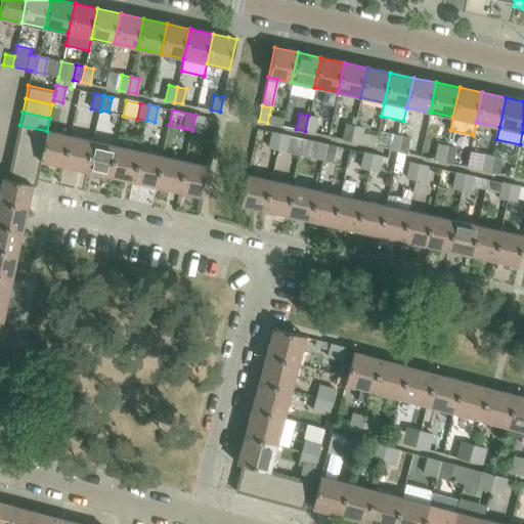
[(201,132),(204,117),(195,115),(192,130),(201,132)]
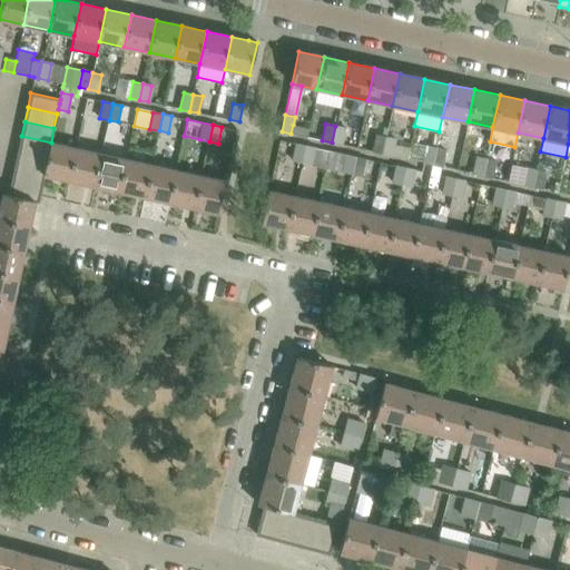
[(291,134),(306,137),(308,128),(293,125),(291,134)]
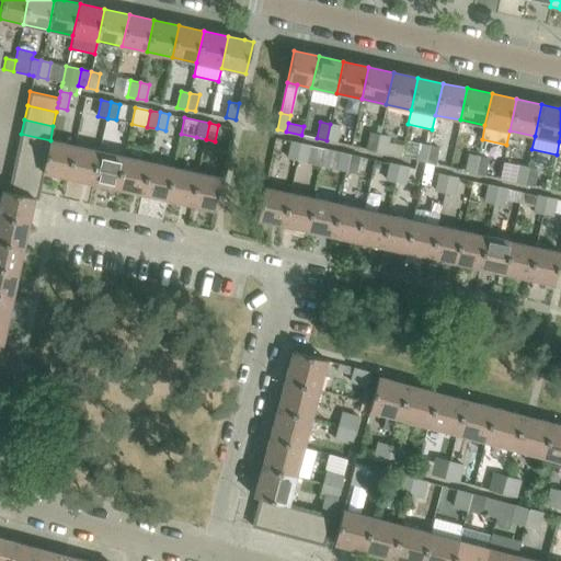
[(339,126),(330,124),(327,140),(335,141),(339,126)]
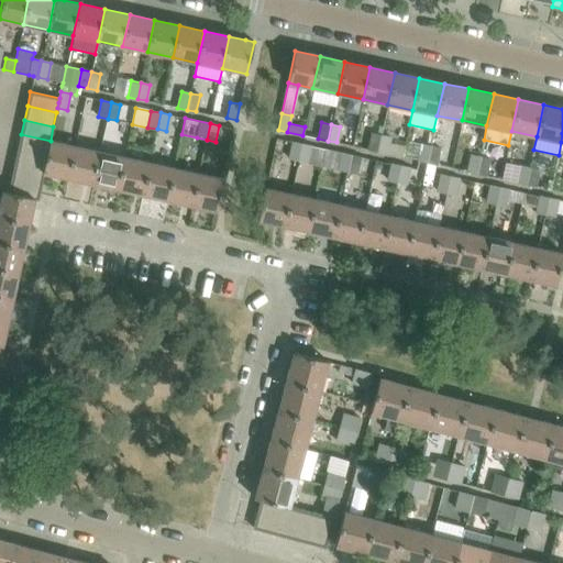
[(367,150),(377,151),(381,134),(371,133),(367,150)]
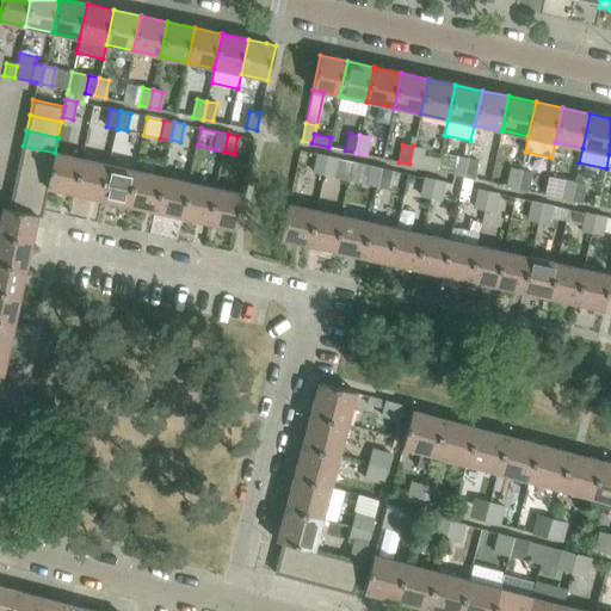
[(23,146),(19,162),(51,168),(55,153),(23,146)]
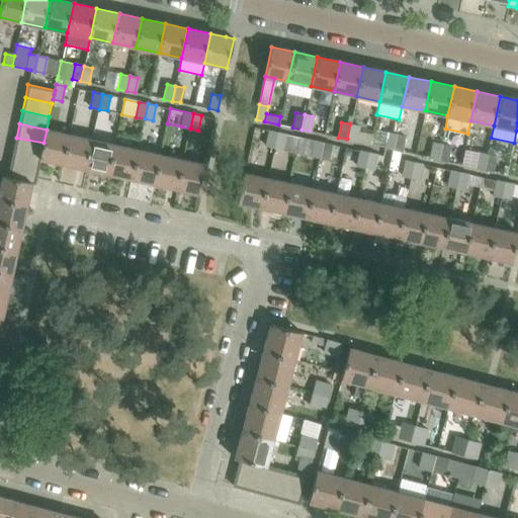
[(359,125),(350,123),(347,139),(355,141),(359,125)]
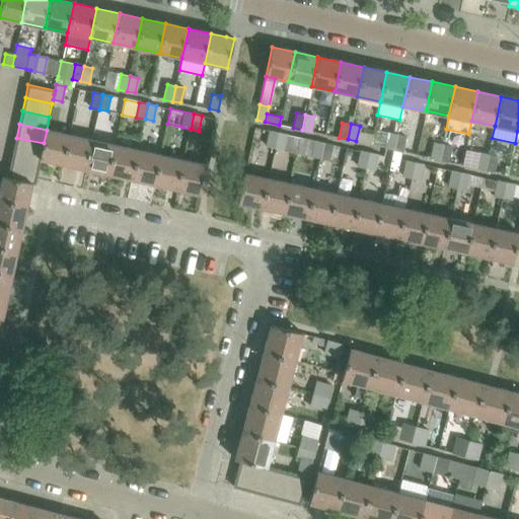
[(41,157),(41,159),(63,164),(69,135),(47,130),(44,143),(41,157)]
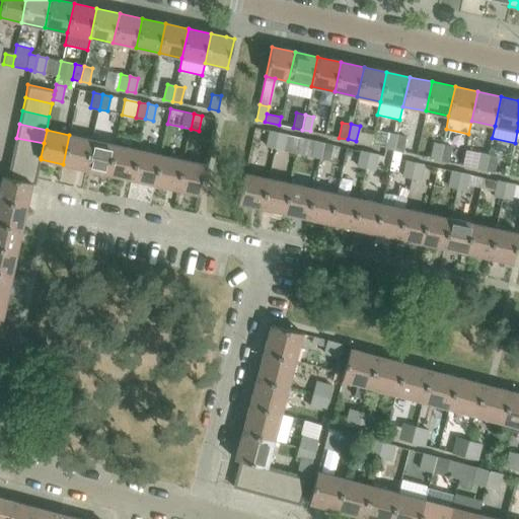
[(266,145),(275,147),(278,132),(270,130),(266,145)]
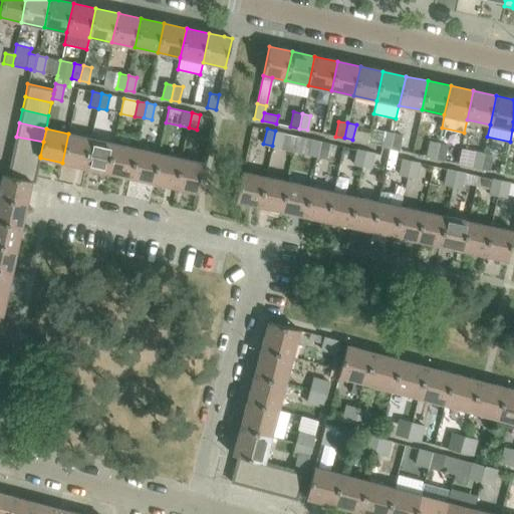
[(284,133),(275,131),(272,146),(281,148),(284,133)]
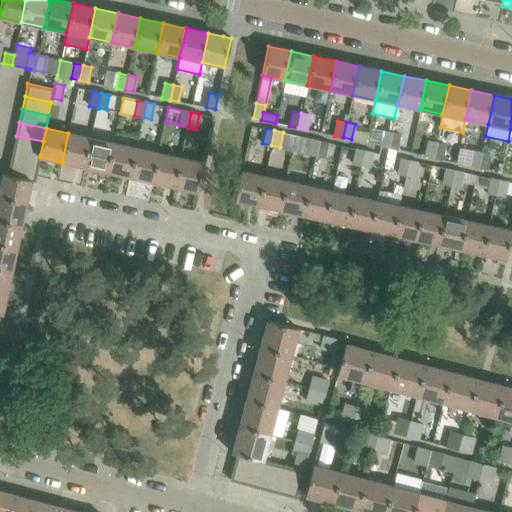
[(379,145),(388,147),(391,132),(383,130),(379,145)]
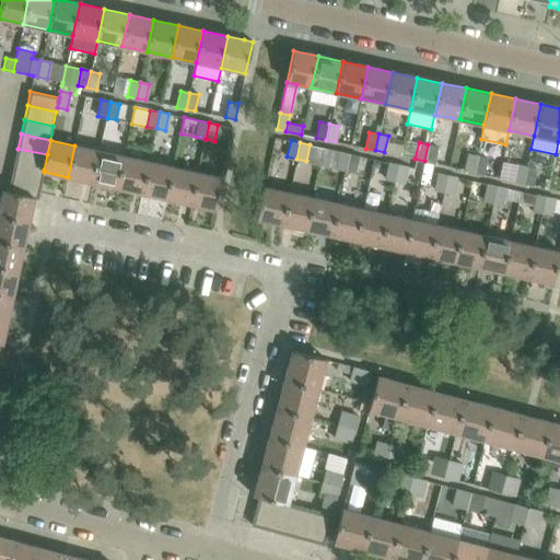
[(438,147),(428,144),(424,161),(433,163),(438,147)]
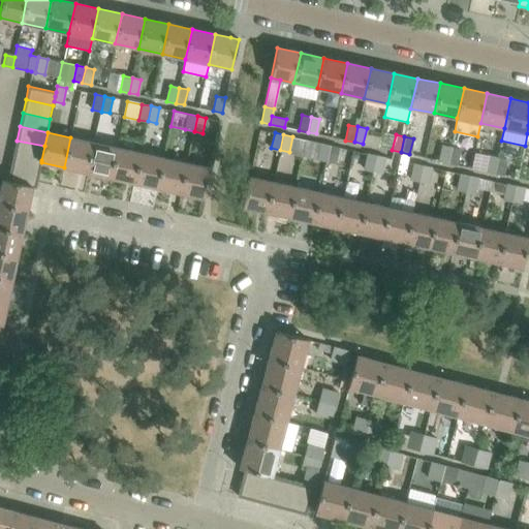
[(64,167),(88,173),(94,143),(70,137),(64,167)]
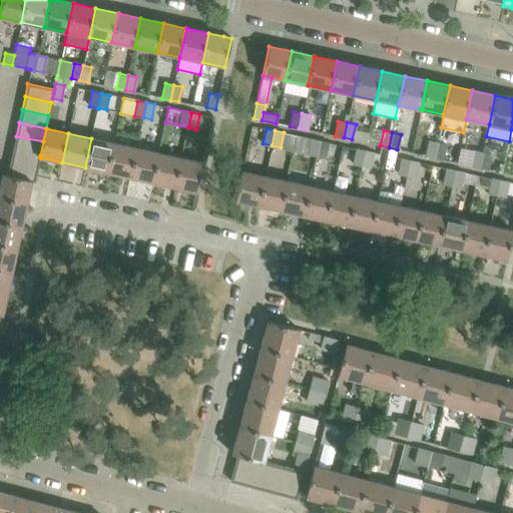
[(294,150),(297,135),(287,133),(284,148),(294,150)]
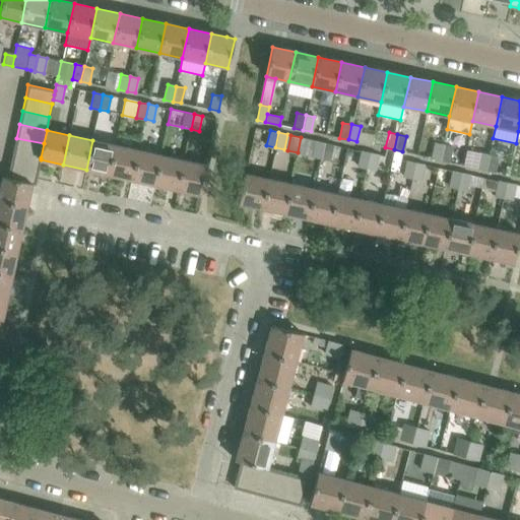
[(16,138),(13,151),(41,157),(44,143),(16,138)]
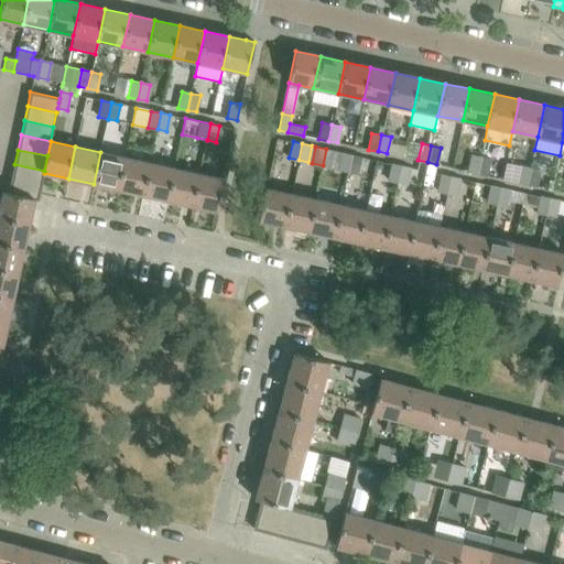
[(126,158),(100,152),(94,184),(118,190),(126,158)]
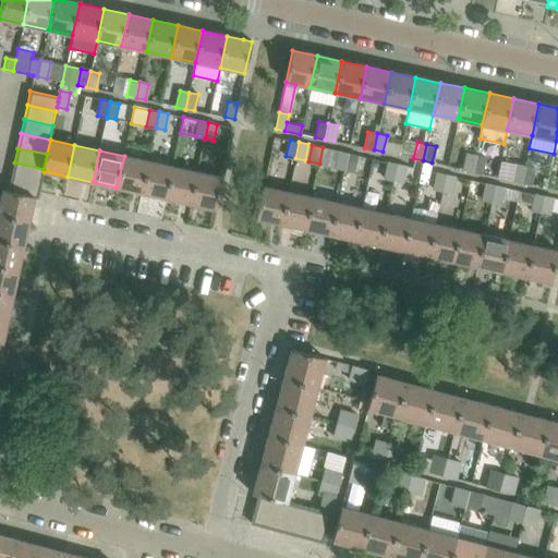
[(335,167),(343,169),(347,153),(338,150),(335,167)]
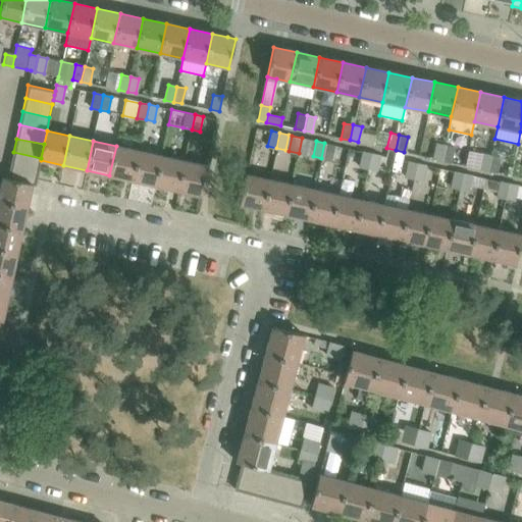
[(333,145),(324,143),(321,158),(330,160),(333,145)]
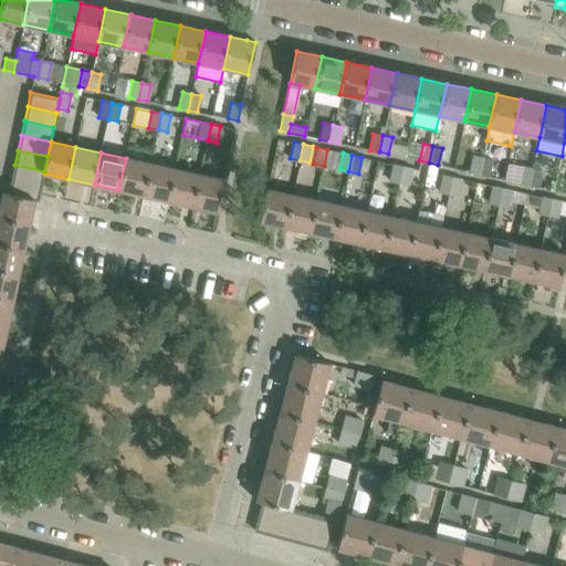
[(469,171),(479,174),(482,157),(473,155),(469,171)]
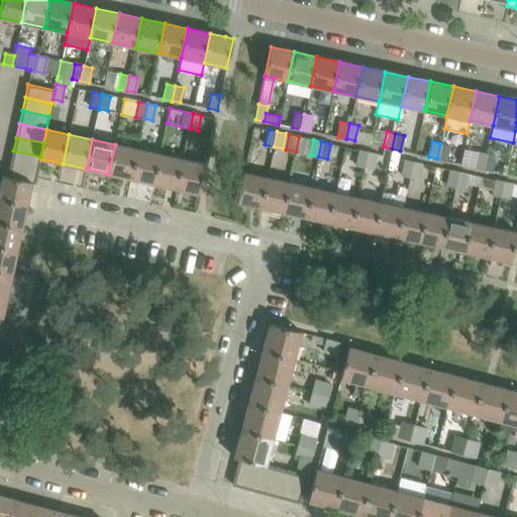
[(449,145),(440,143),(437,159),(446,161),(449,145)]
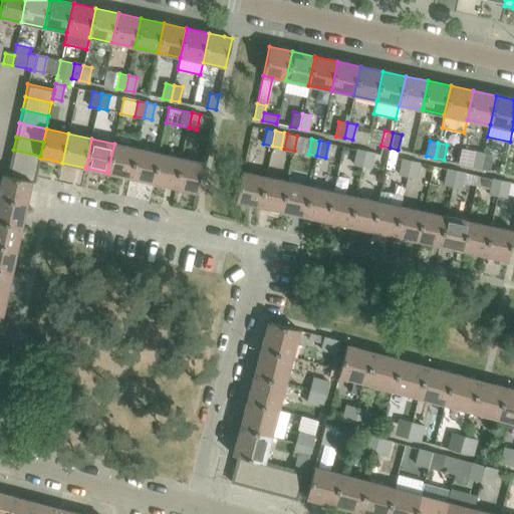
[(107,173),(131,178),(137,149),(114,144),(107,173)]
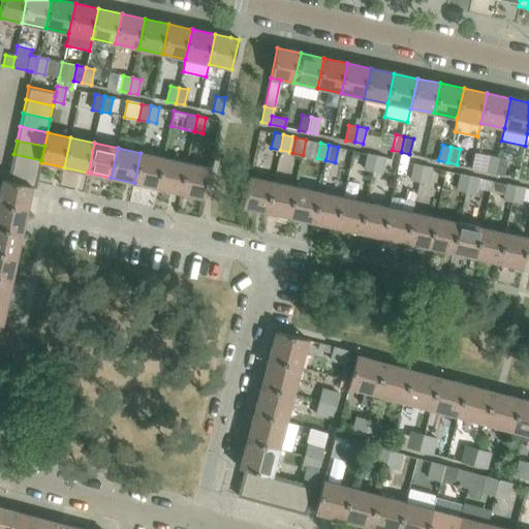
[(401,152),(397,173),(405,175),(407,162),(409,154),(401,152)]
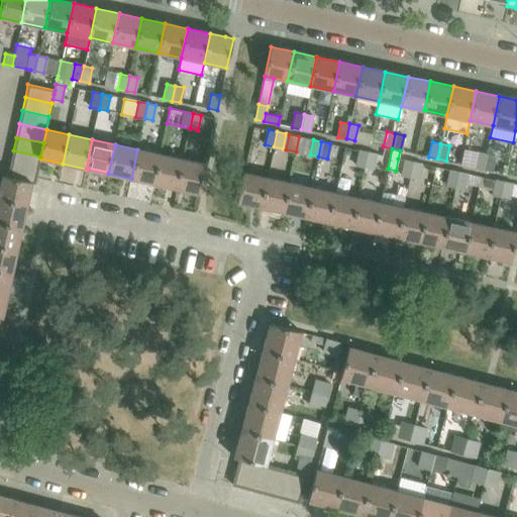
[(161,154),(137,149),(131,179),(153,184),(161,154)]
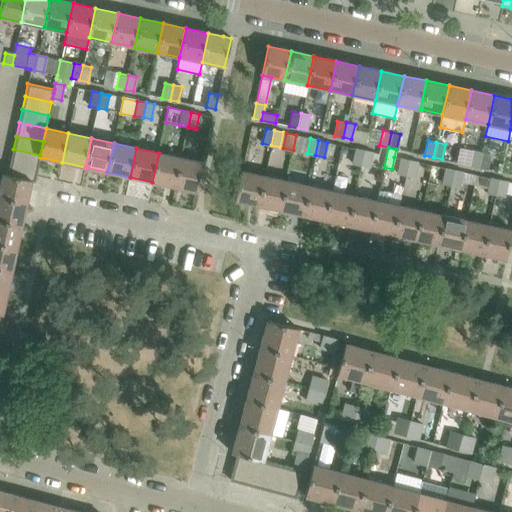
[(352,163),(361,165),(364,150),(356,148),(352,163)]
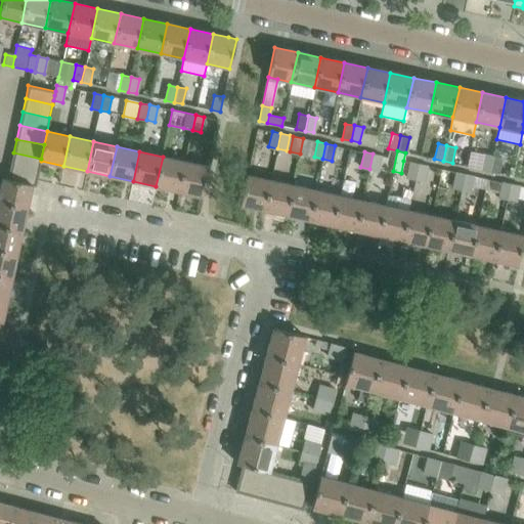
[(13,153),(10,166),(38,172),(41,161),(41,159),(13,153)]
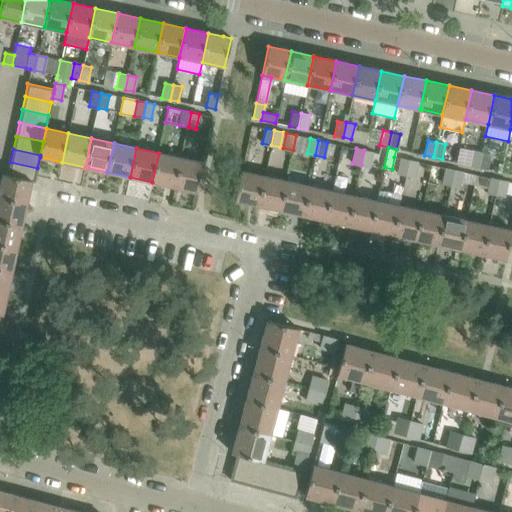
[(373,152),(364,150),(361,165),(370,167),(373,152)]
